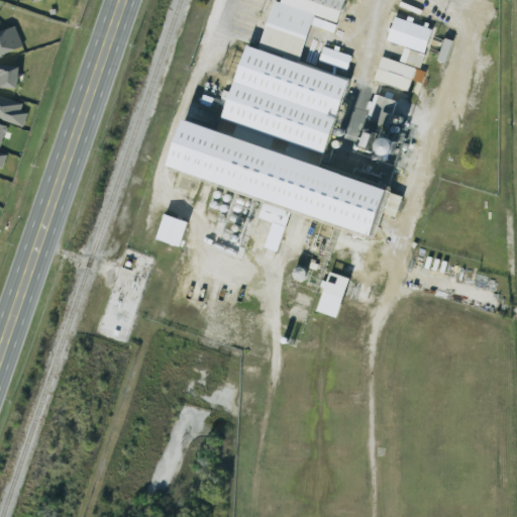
[(270,0),(232,123),(255,130),(255,142),(182,120),(168,169),(265,198),(266,247),(278,251),(291,210),(373,235),(380,213),(395,218),(403,192),(263,149),(266,140),(286,139),(289,143),(325,154),(348,79),(301,55),(310,25),(334,32),(334,22),(337,23),(344,0),(270,0)]
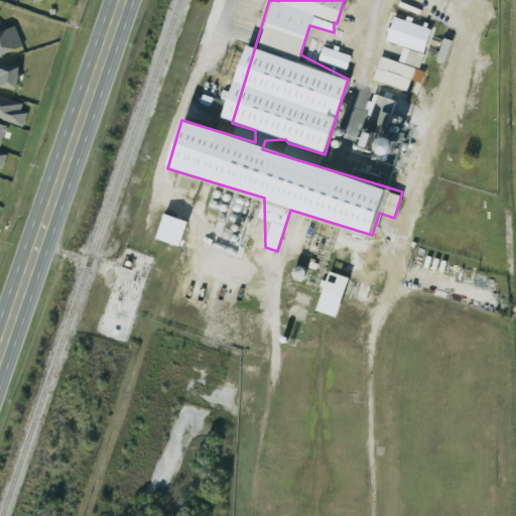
[(430,29),(393,17),(386,40),(423,52),(430,29)]
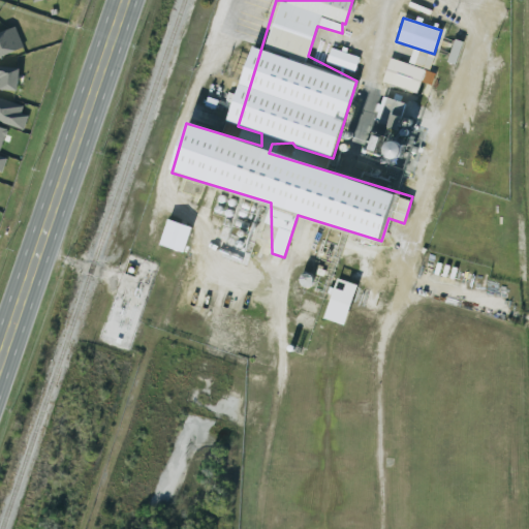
[(0,32),(0,56),(23,47),(14,27),(0,32)]
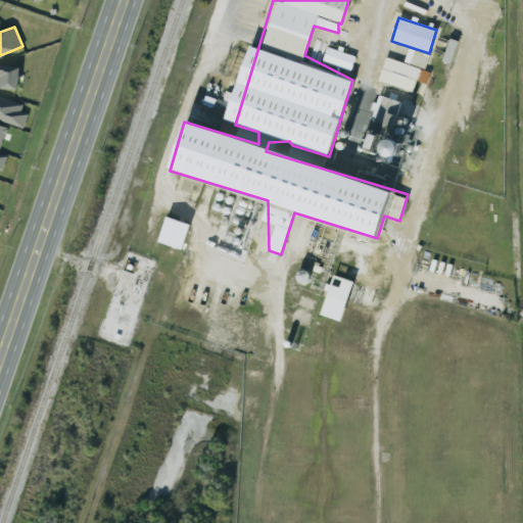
[(350,70),(355,56),(327,47),(323,62),(350,70)]
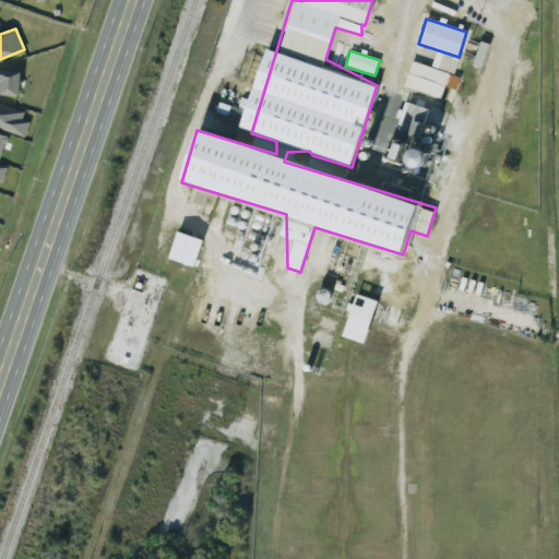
[(432,66),(453,74),(460,59),(437,51),(432,66)]
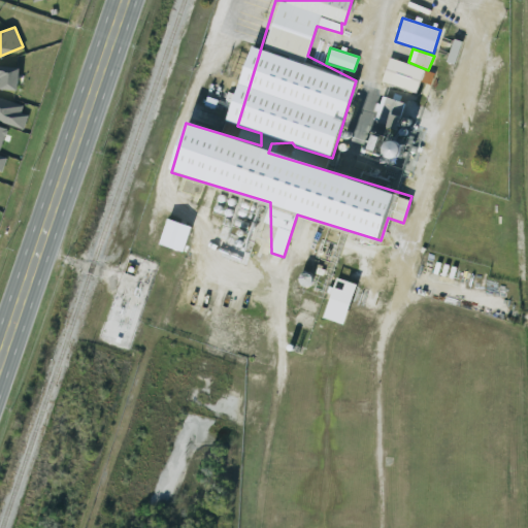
[(416,93),(420,81),(431,85),(434,73),(390,58),(381,80),(416,93)]
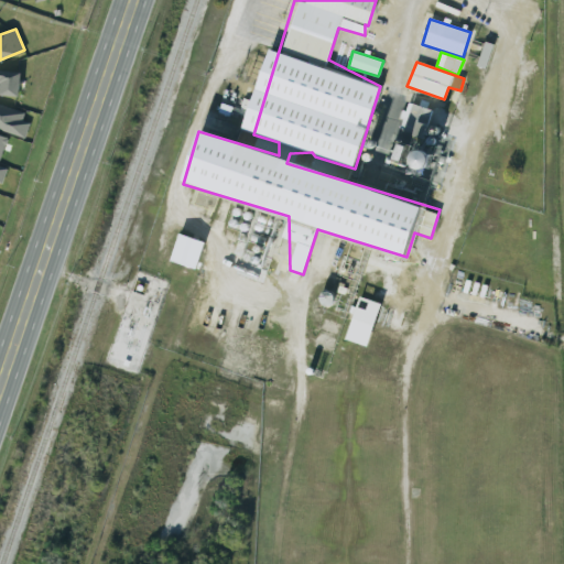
[(0,69),(0,94),(18,96),(21,73),(0,69)]
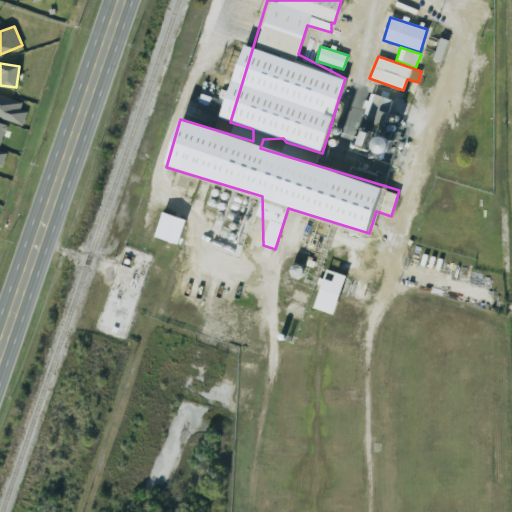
[(27,111),(20,109),(22,102),(0,95),(0,116),(23,124),(27,111)]
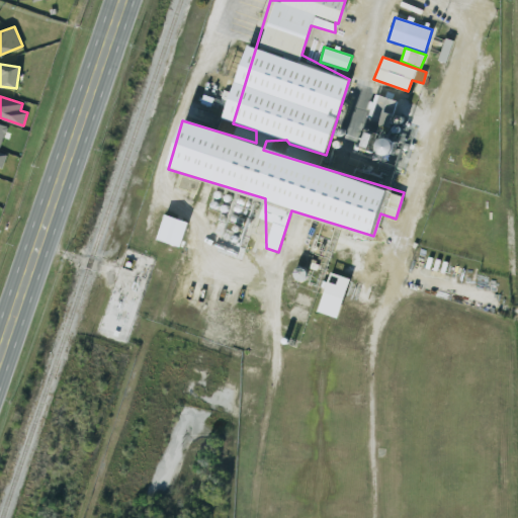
[(396,101),(387,99),(384,111),(392,113),(396,101)]
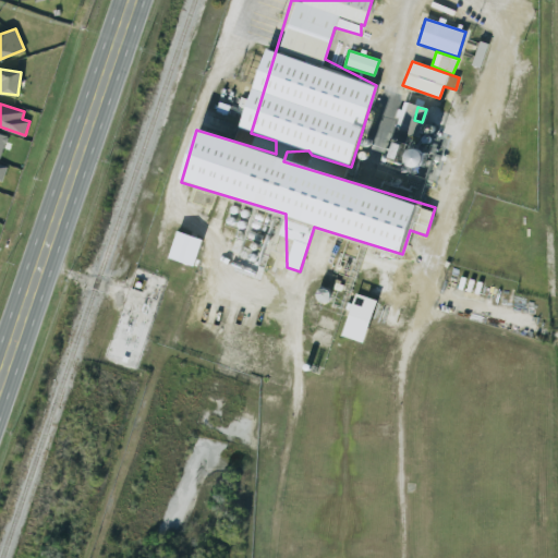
[(425,149),(407,148),(405,170),(424,171),(425,149)]
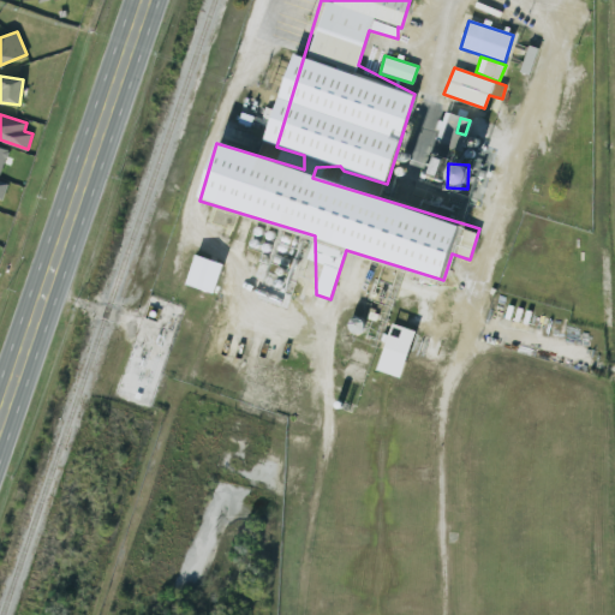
[(214,293),(224,264),(195,255),(185,285),(214,293)]
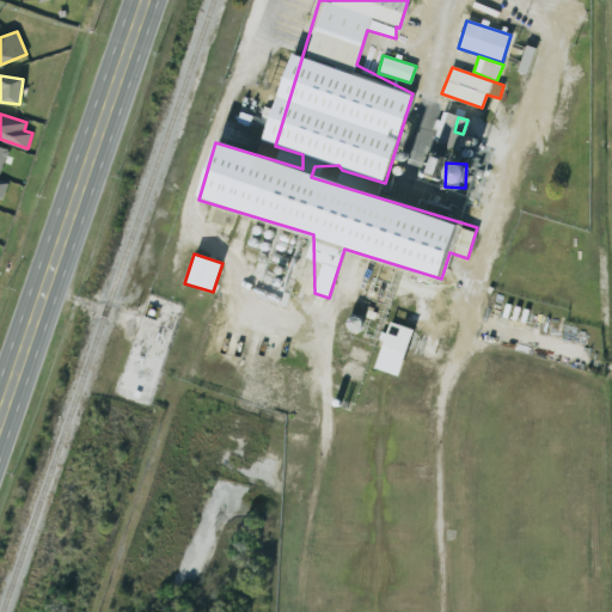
[(412,329),(389,322),(374,368),(398,375),(412,329)]
